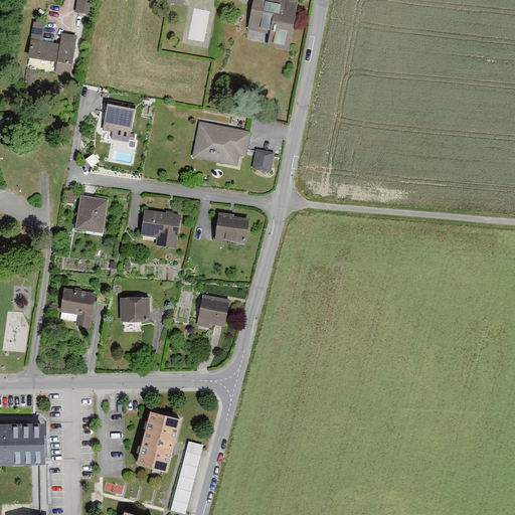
[(76,0),(74,11),(92,14),(94,0),(76,0)]
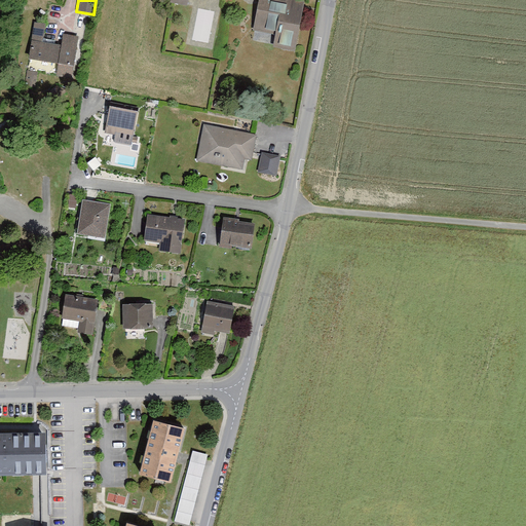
[(261,0),(256,31),(277,35),(275,46),(296,50),(306,2),(297,0),(261,0)]
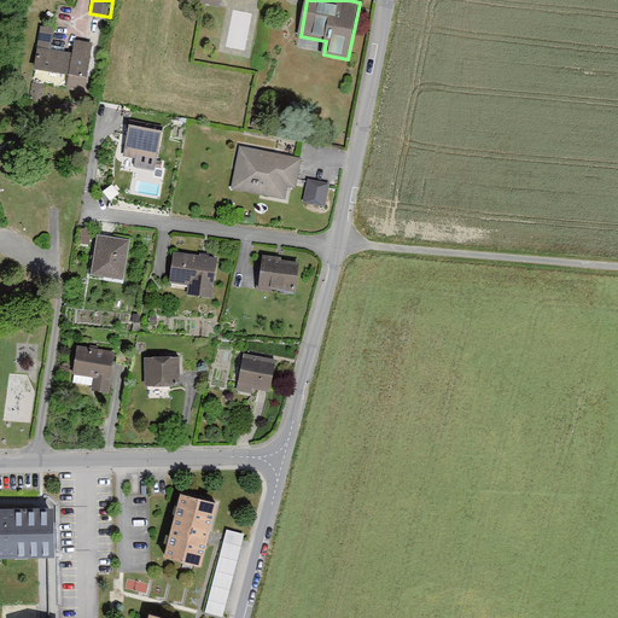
[(86,94),(94,44),(76,41),(75,53),(51,50),(54,28),(44,27),(36,70),(70,75),(68,91),(86,94)]
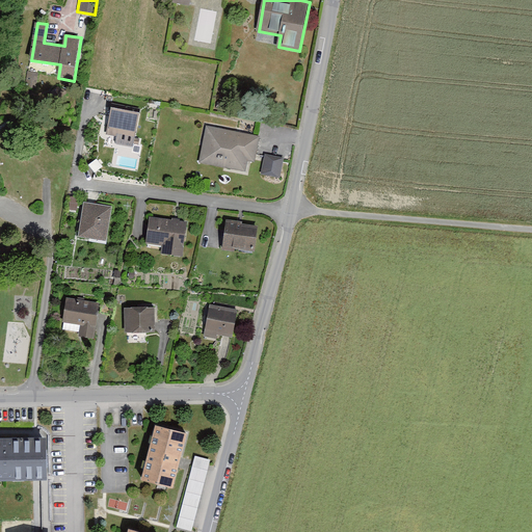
[(140,112),(114,107),(108,135),(134,140),(140,112)]
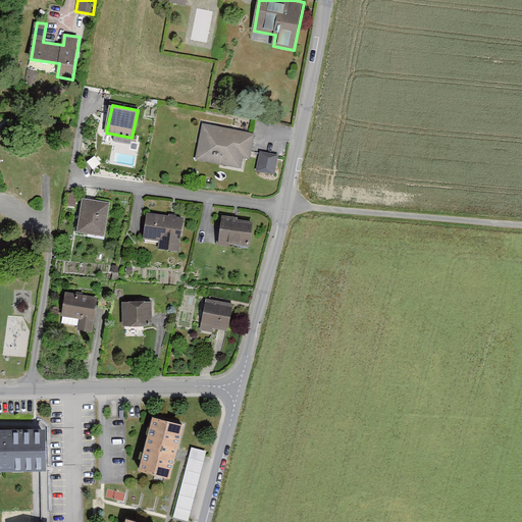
[(256,135),(203,125),(197,160),(243,168),(245,160),(251,161),(256,135)]
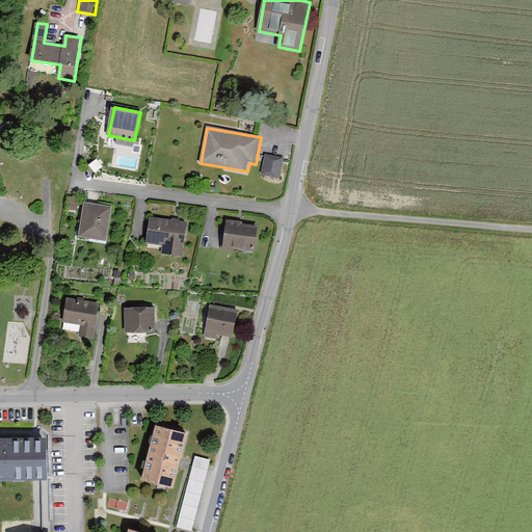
[(281,177),(284,160),(264,156),(261,173),(281,177)]
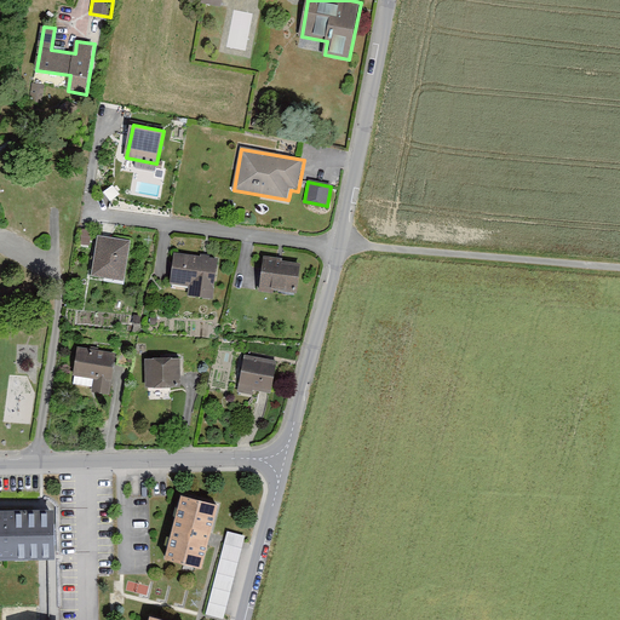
[(132,240),(99,235),(92,276),(126,281),(132,240)]
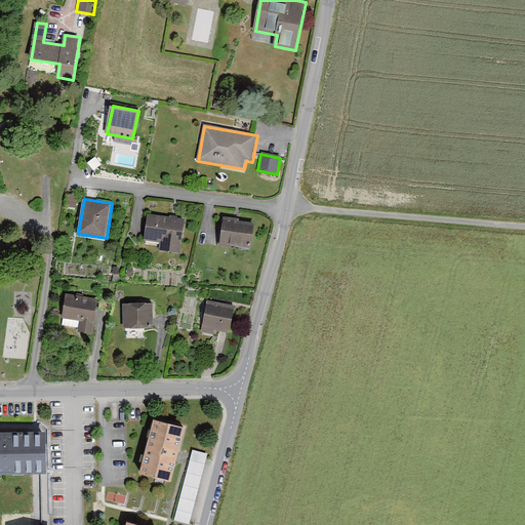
[(185,220),(149,215),(146,242),(161,244),(160,250),(179,253),(185,220)]
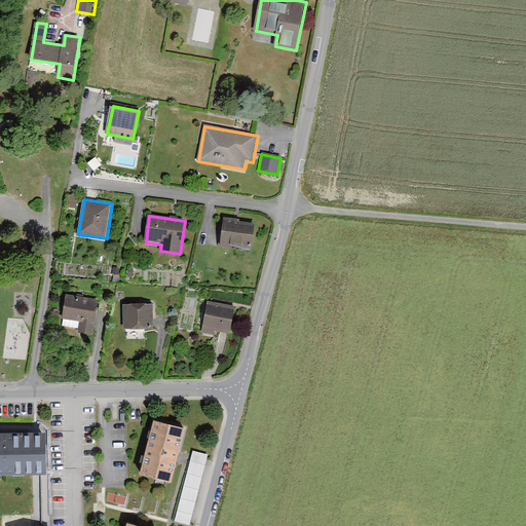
[(257,221),(226,219),(223,246),(254,249),(257,221)]
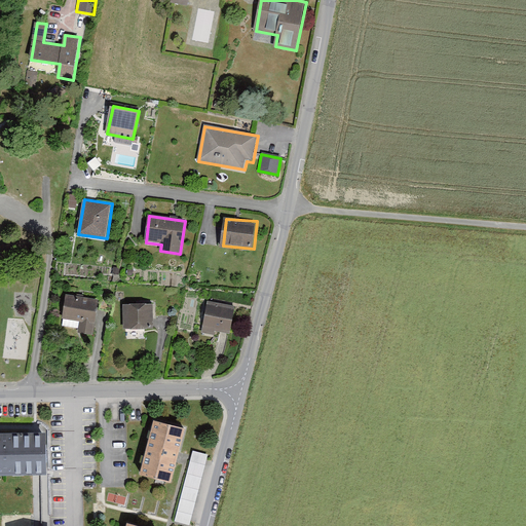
[(99,301),(67,296),(64,318),(81,321),(79,331),(94,334),(99,301)]
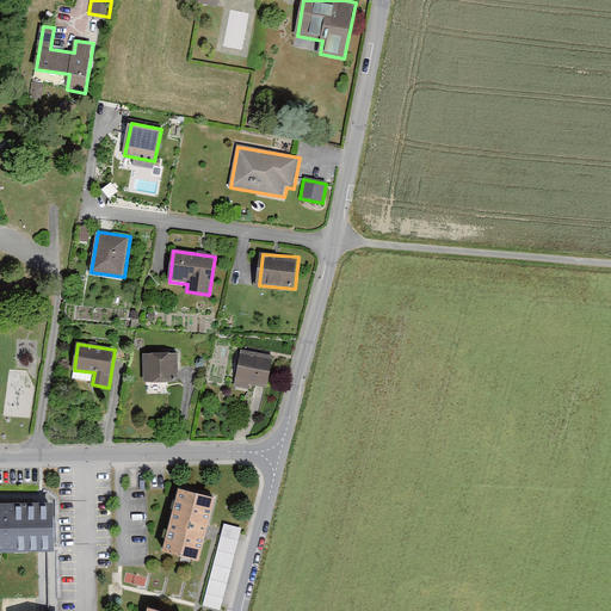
[(275,358),(242,351),(235,387),(250,389),(251,382),(270,386),(275,358)]
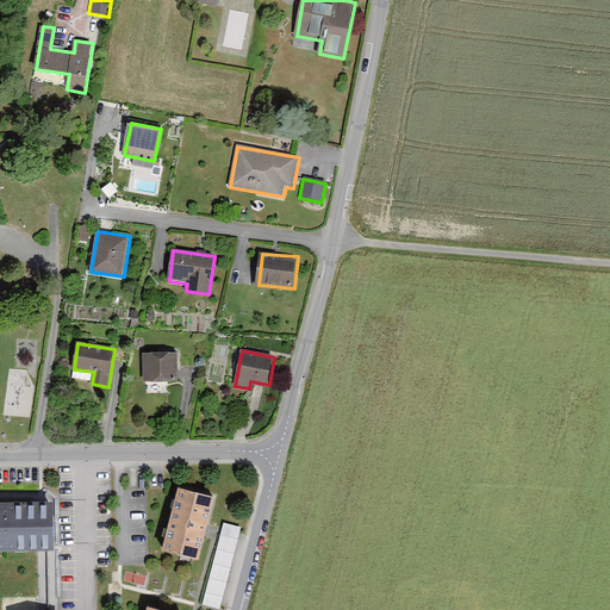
[(180,353),(145,353),(145,381),(180,380),(180,353)]
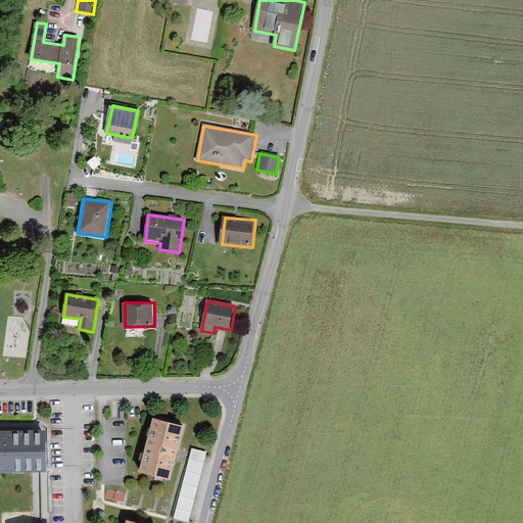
[(182,428),(153,420),(140,473),(169,480),(182,428)]
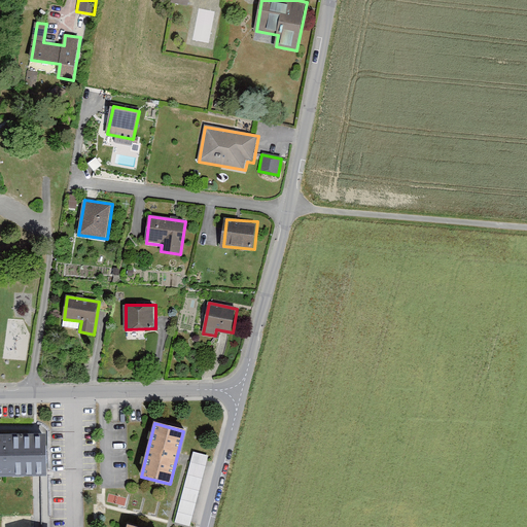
[(41,435),(0,436),(0,472),(41,471),(41,435)]
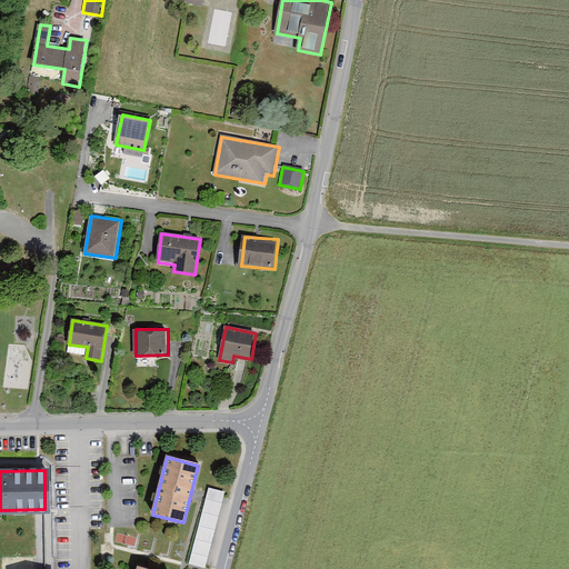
[(225,493),(209,489),(189,563),(205,568),(225,493)]
